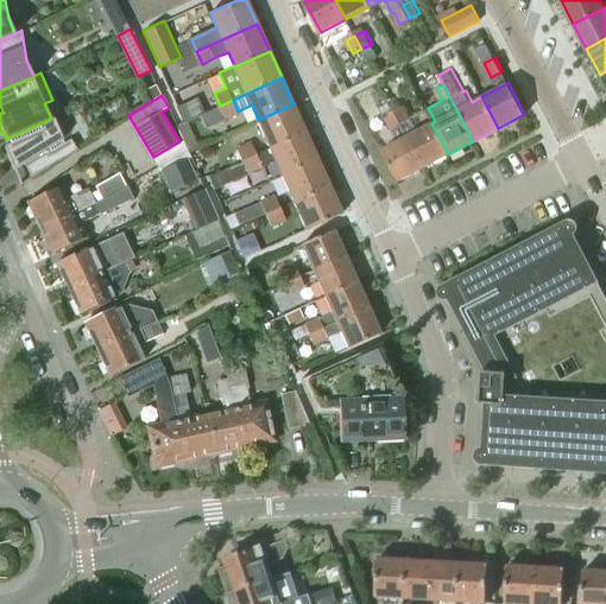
[(180,105),(187,121),(206,112),(199,96),(180,105)]
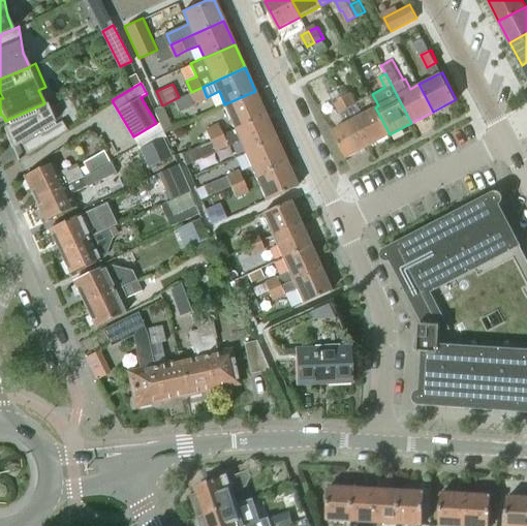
[(203,87),(191,92),(195,102),(207,97),(203,87)]
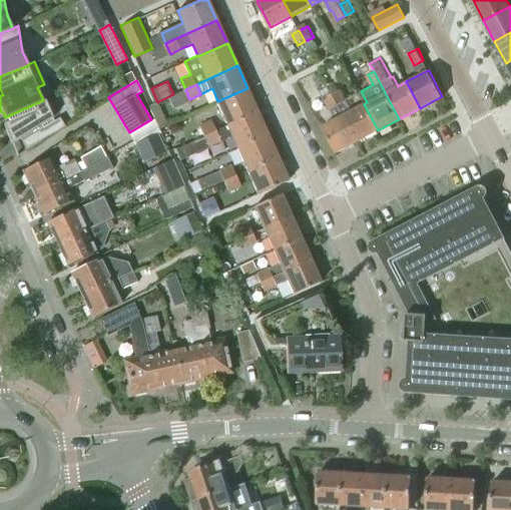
[(247,88),(217,101),(228,124),(258,111),(247,88)]
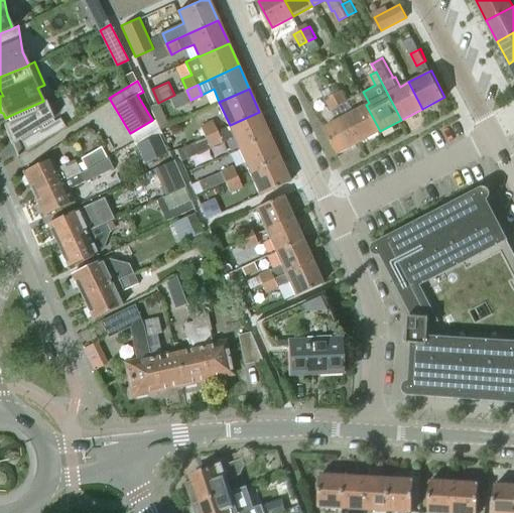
[(342,89),(334,93),(340,105),(341,105),(348,101),(342,89)]
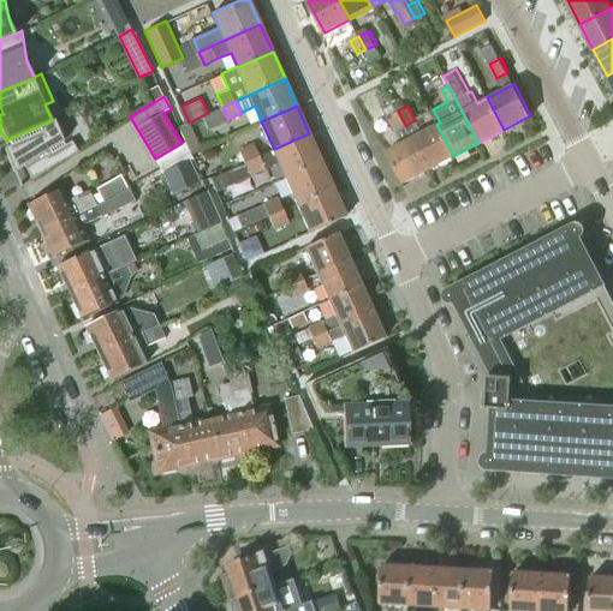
[(403,142),(387,150),(404,183),(429,169),(412,137),(406,125),(405,125),(398,111),(390,115),(403,142)]
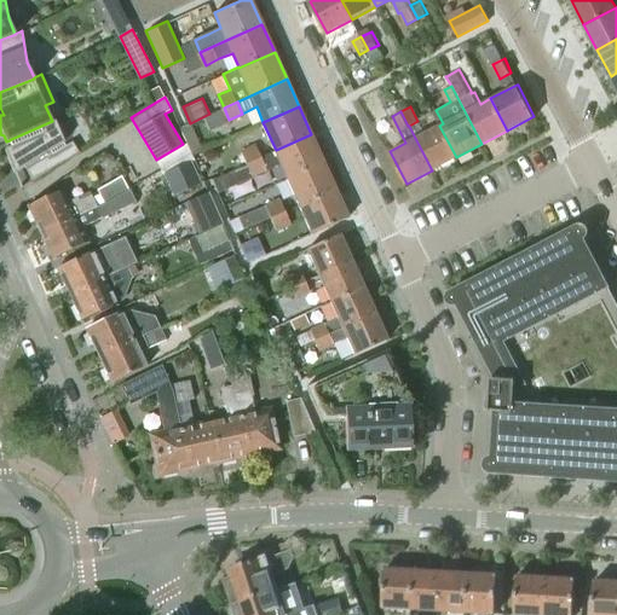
[(9,140),(10,140),(11,145),(5,148),(15,172),(24,166),(33,179),(79,151),(73,140),(67,144),(64,140),(56,120),(52,121),(9,140)]
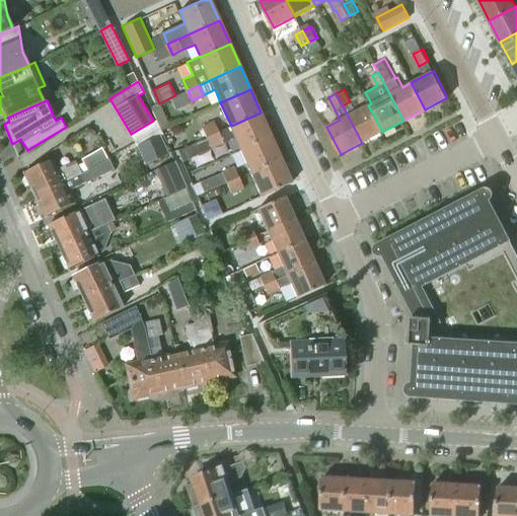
[(348,116),(362,143),(382,132),(368,105),(348,116)]
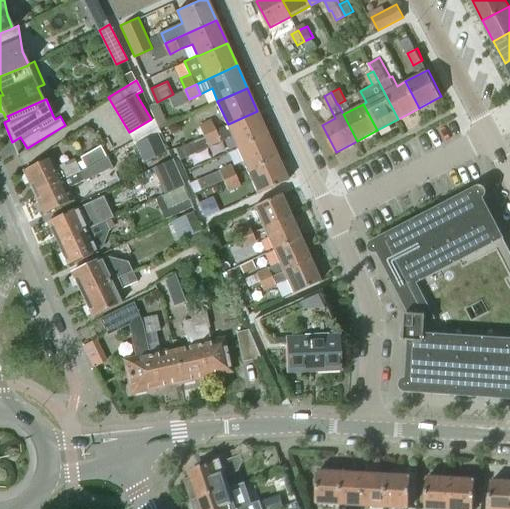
[(216,129),(204,135),(209,146),(221,140),(232,135),(238,147),(267,133),(257,111),(228,124),(216,129)]
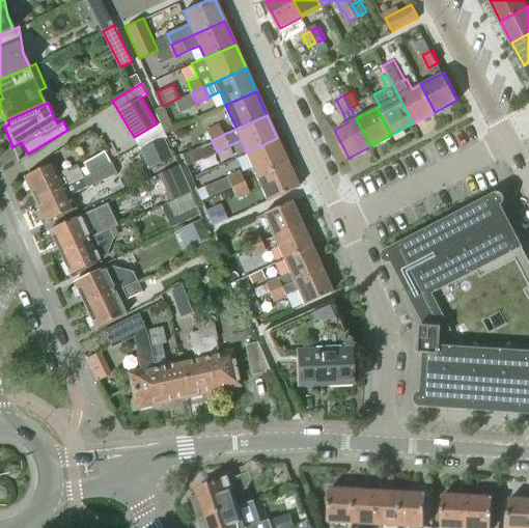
[(219,122),(206,128),(212,140),(224,134),(219,122)]
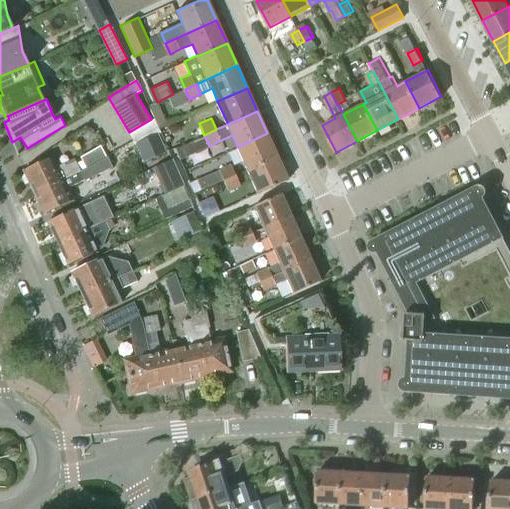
[(144,160),(166,150),(158,133),(136,142),(144,160)]
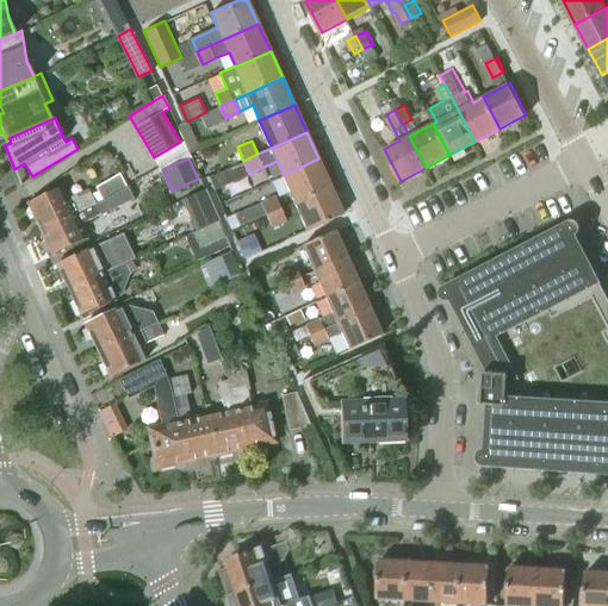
[(318,158),(284,175),(296,201),(330,186),(318,158)]
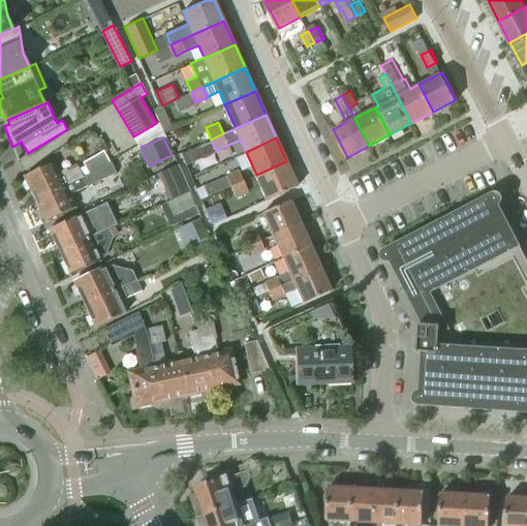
[(58,171),(54,161),(24,175),(34,197),(82,175),(82,176),(90,172),(90,171),(111,160),(105,150),(83,160),(85,164),(79,166),(76,162),(58,171)]
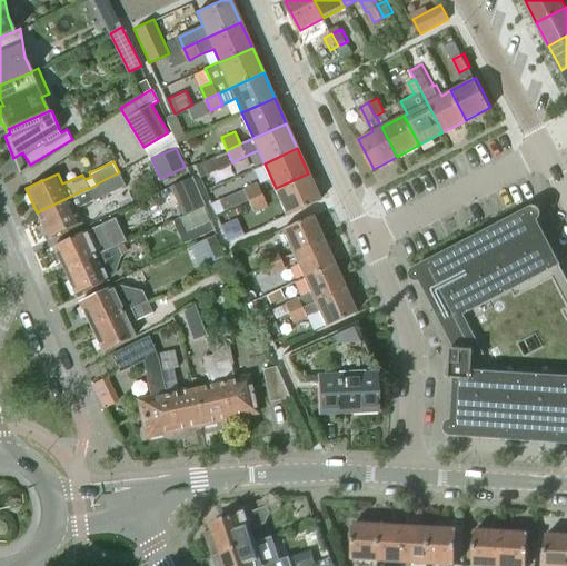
[(308,174),(276,188),(287,215),(320,199),(308,174)]
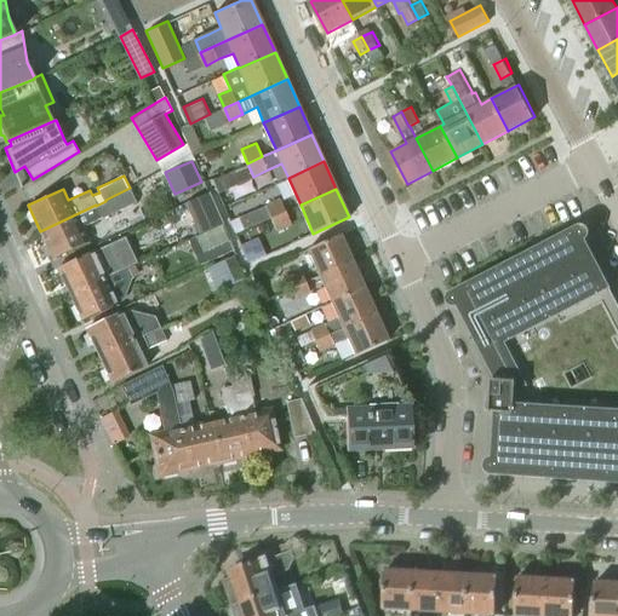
[(224,222),(210,191),(188,201),(201,231),(224,222)]
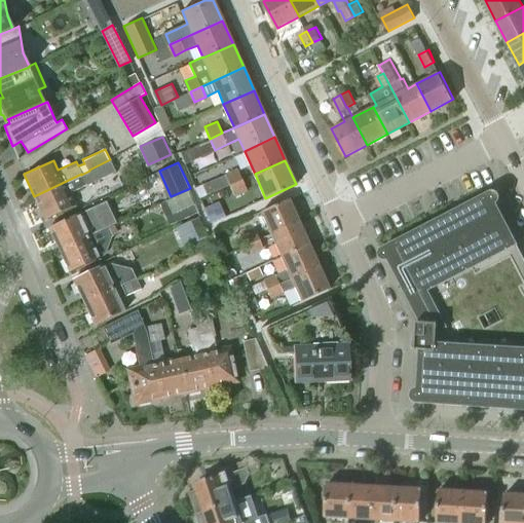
[(242,179),(237,169),(225,174),(230,185),(242,179)]
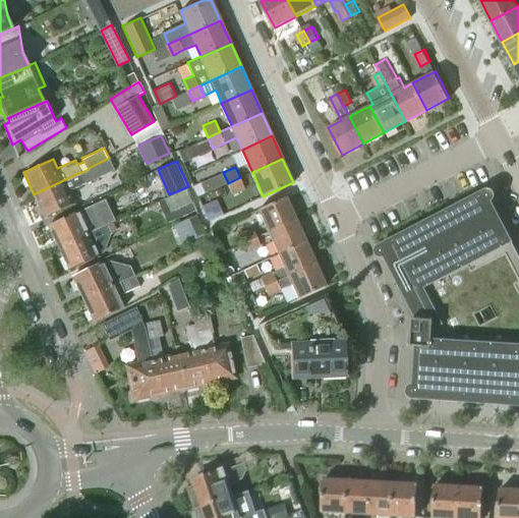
[(80,173),(80,172),(34,194),(45,217),(73,203),(72,200),(75,199),(70,188),(95,177),(90,169),(89,169),(80,173)]
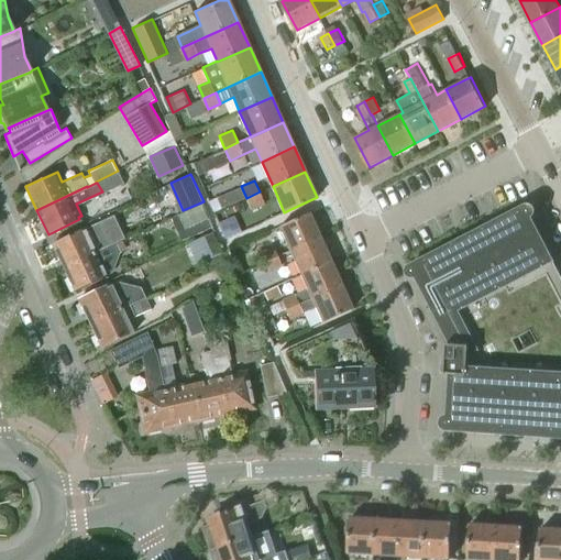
[(265,202),(260,191),(246,198),(252,209),(265,202)]
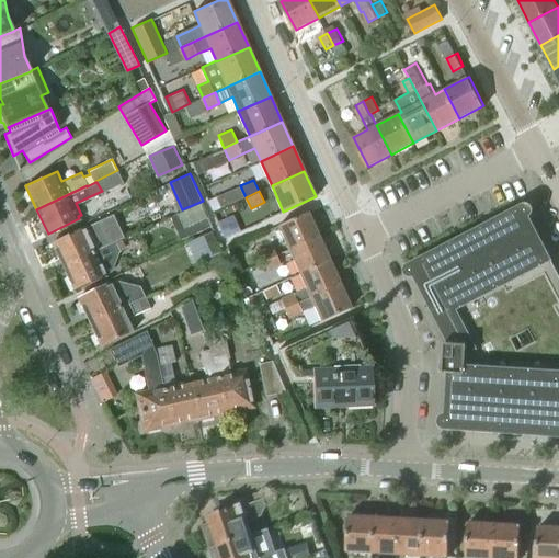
[(558,271),(524,204),(409,264),(452,344),(446,344),(444,374),(451,374),(447,429),(544,434),(558,435),(558,271)]
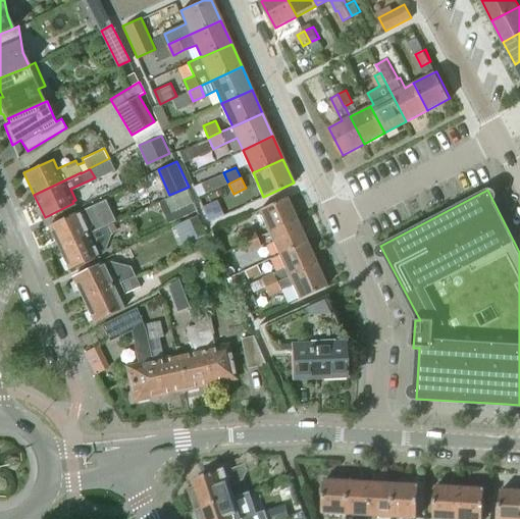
[(187,194),(167,203),(174,219),(194,211),(187,194)]
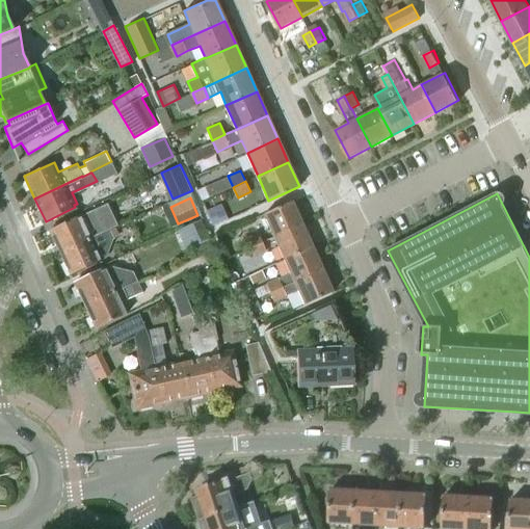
[(301,223),(292,201),(264,213),(274,236),(301,223)]
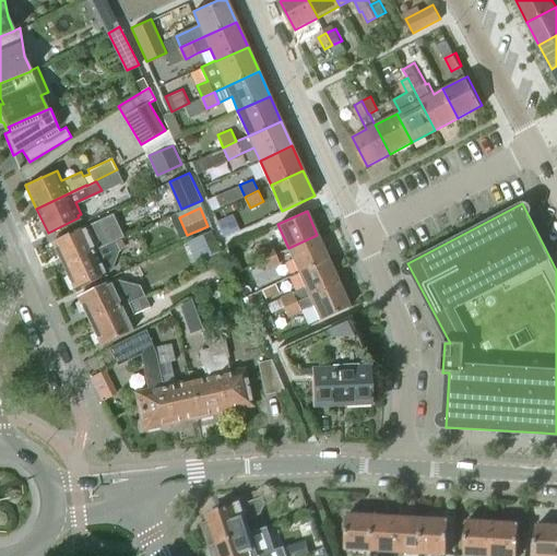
[(83,226),(52,241),(62,263),(95,249),(84,226),(83,226)]
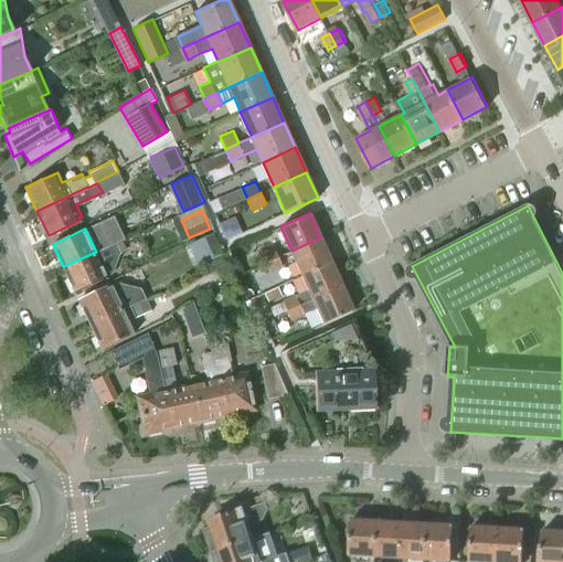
[(291,251),(303,274),(331,261),(320,237),(291,251)]
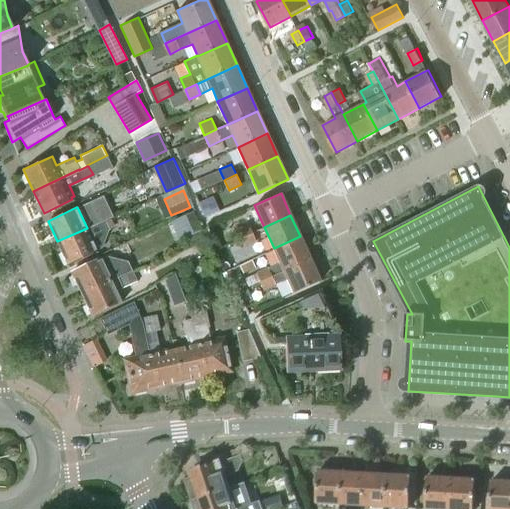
[(87,228),(57,241),(68,263),(96,250),(104,246),(98,234),(110,229),(112,228),(107,218),(95,224),(91,226),(87,228)]
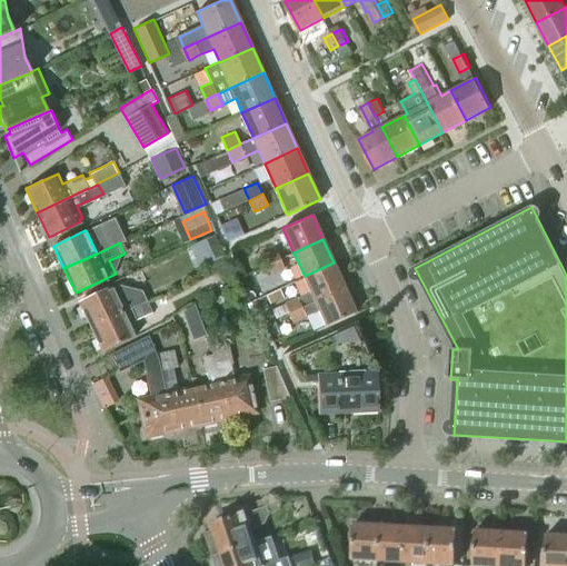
[(278,249),(265,255),(268,264),(281,258),(278,249)]
